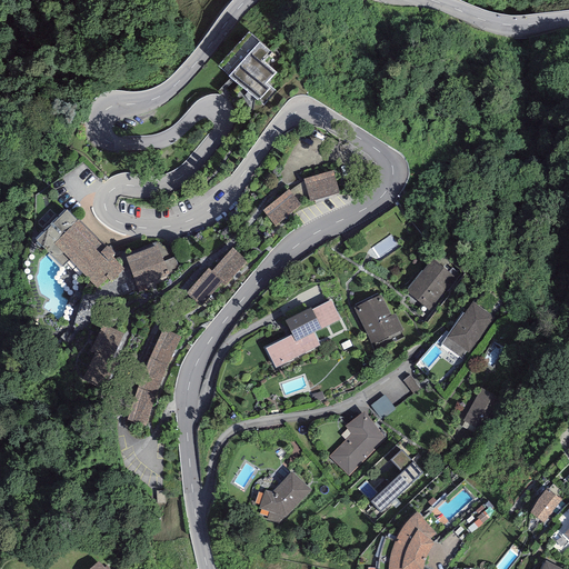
[(249,32),(219,66),(229,76),(262,106),(276,91),(267,83),(276,72),(261,60),(270,50),(249,32)]
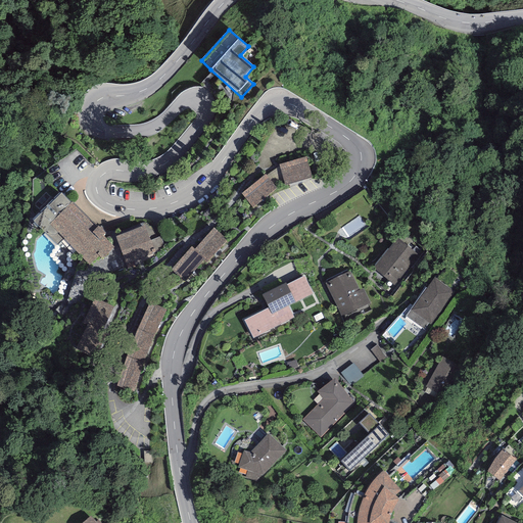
[(302,160),(276,167),(281,187),(308,180),(302,160)]
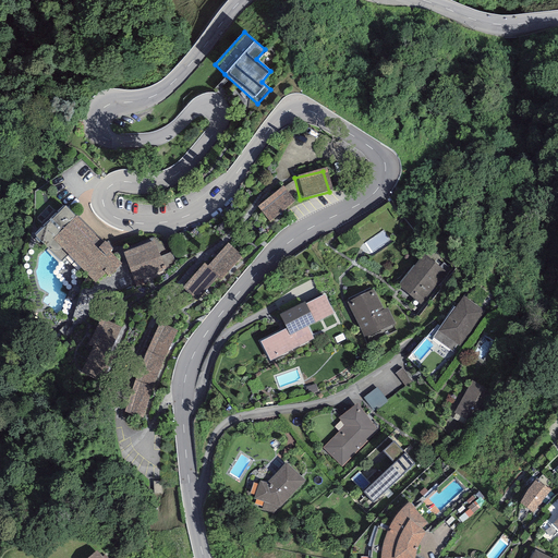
[(290,203),(279,189),(253,209),(265,223),(290,203)]
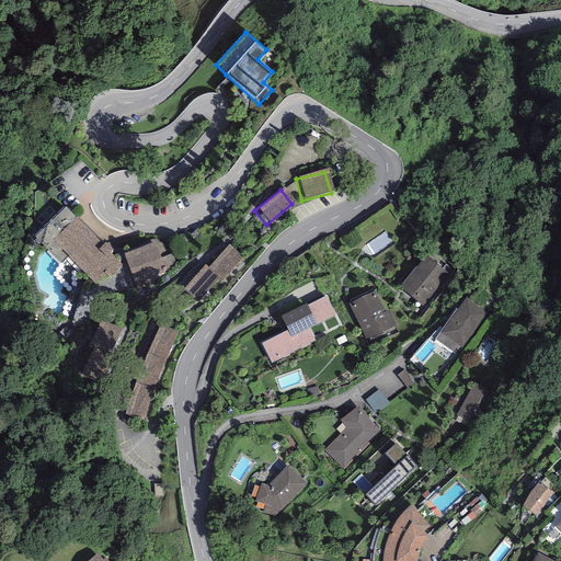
[(66,207),(35,237),(61,263),(68,256),(96,286),(107,275),(110,277),(122,265),(111,253),(114,250),(105,242),(103,244),(78,216),(76,218),(66,207)]
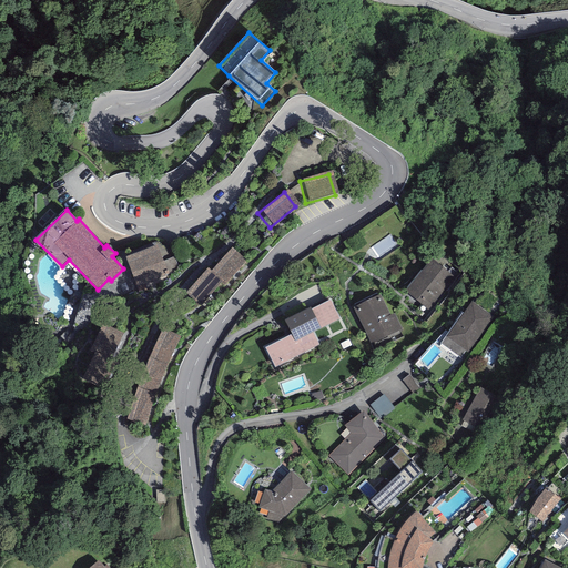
[(169,275),(156,245),(127,257),(138,287),(169,275)]
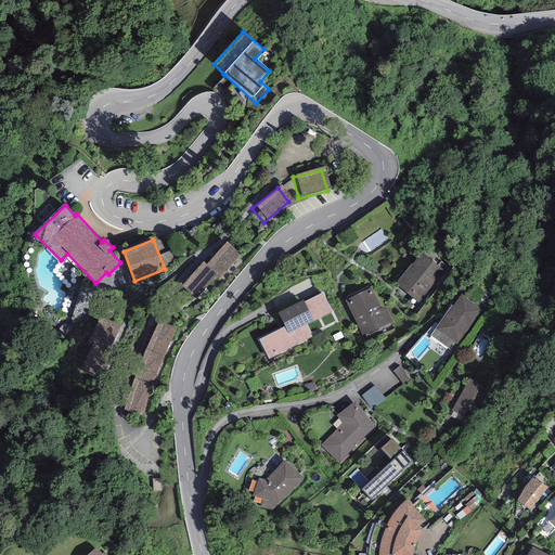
[(168,267),(175,263),(165,244),(157,247),(168,267)]
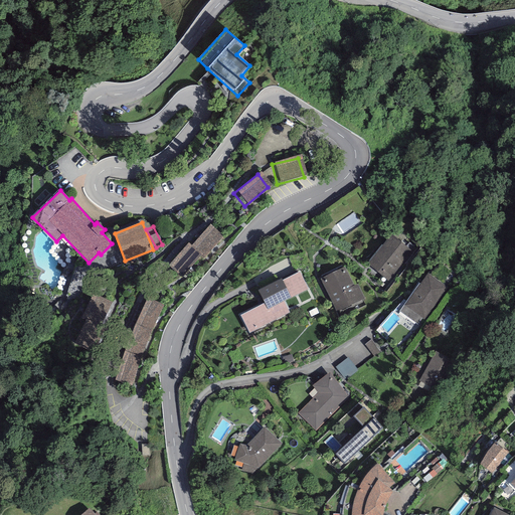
[(220,238),(207,227),(189,247),(199,258),(201,260),(220,238)]
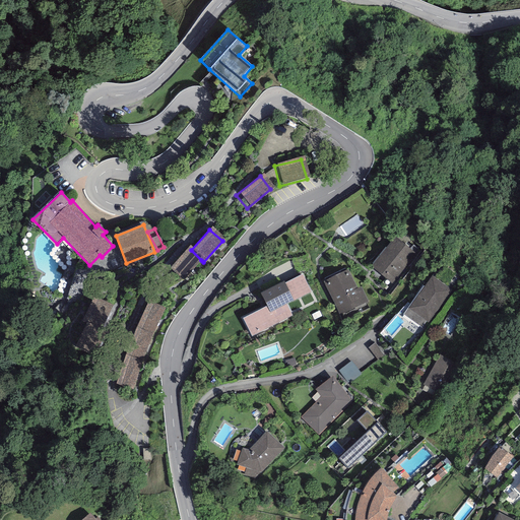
[(395,240),(373,267),(391,282),(413,254),(395,240)]
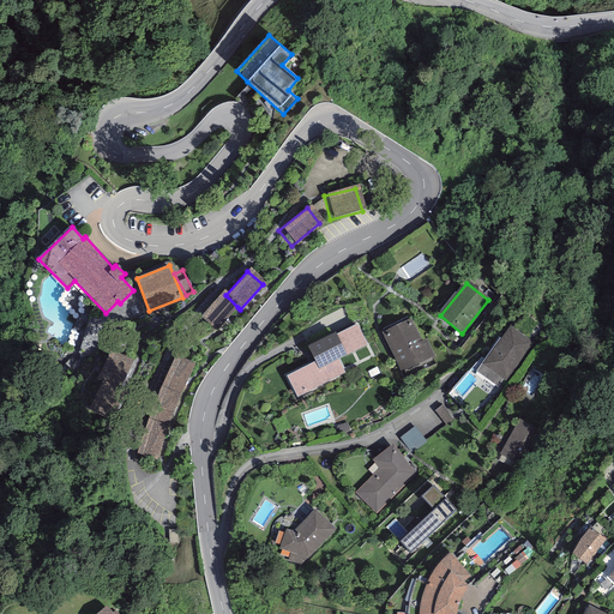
[(238,307),(226,295),(221,292),(197,317),(214,332),(238,307)]
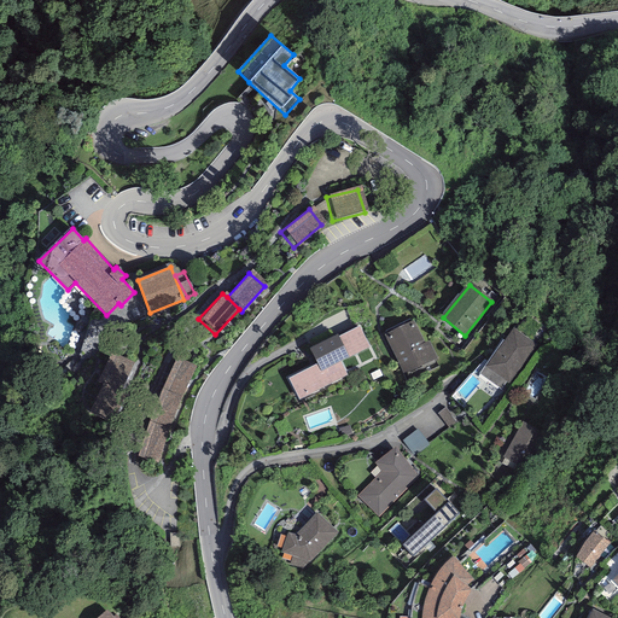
[(414,320),(384,334),(404,374),(437,357),(429,342),(425,343),(414,320)]
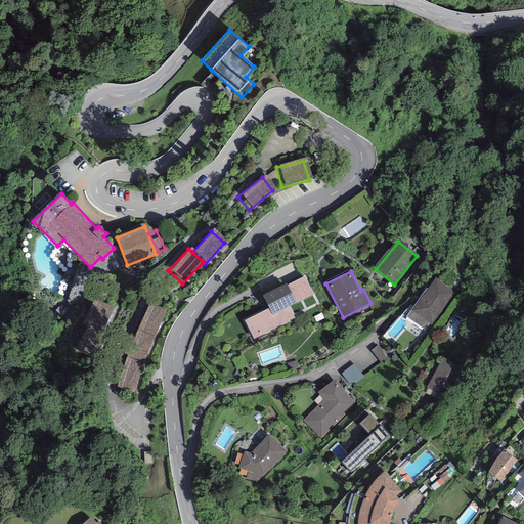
[(271,309),(246,322),(254,338),(293,318),(286,306),(311,294),(304,278),(265,298),(271,309)]
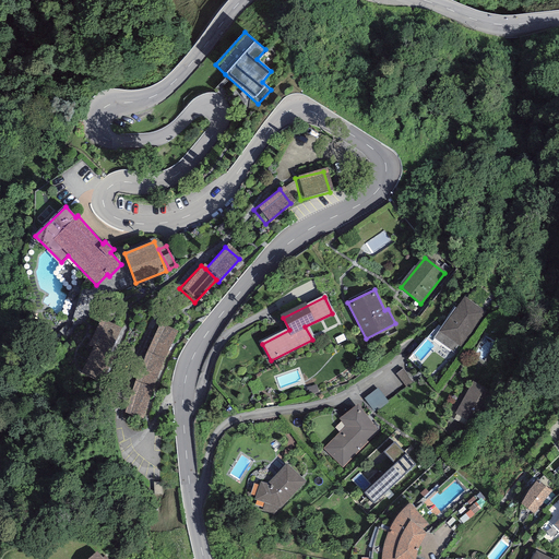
[(487,312),(464,297),(455,309),(454,308),(433,339),(454,353),(459,346),(462,348),(487,312)]
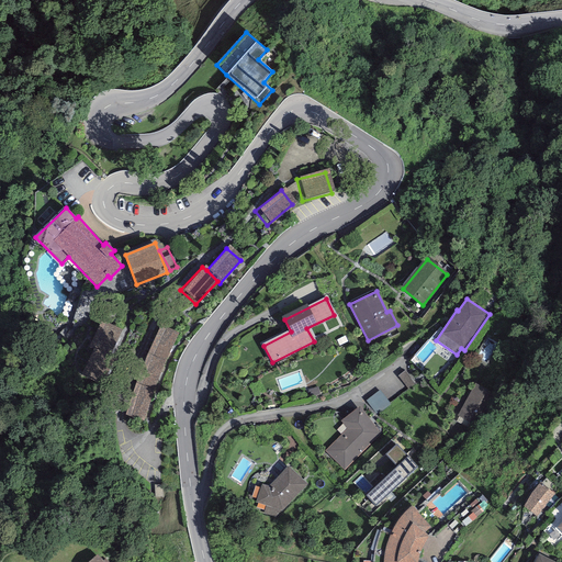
[(124,333),(100,323),(76,377),(100,388),(124,333)]
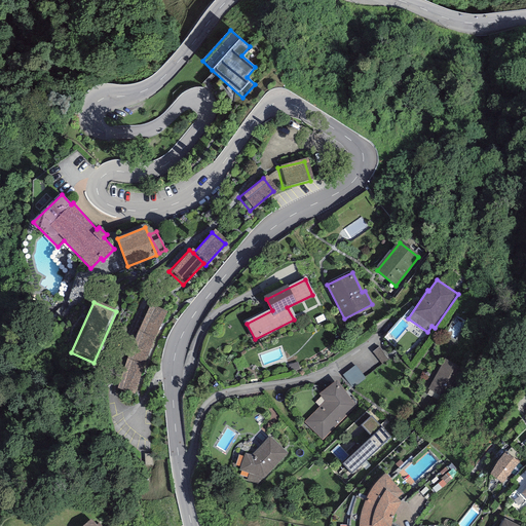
[(164,317),(145,308),(110,388),(130,398),(164,317)]
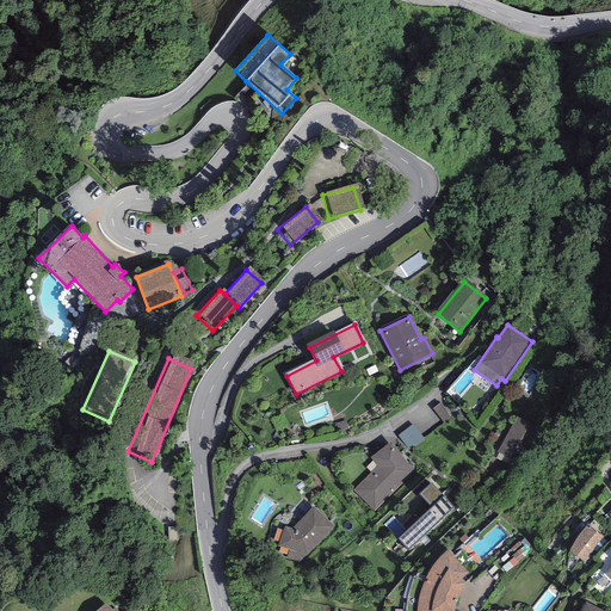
[(537,426),(516,417),(498,452),(519,463),(537,426)]
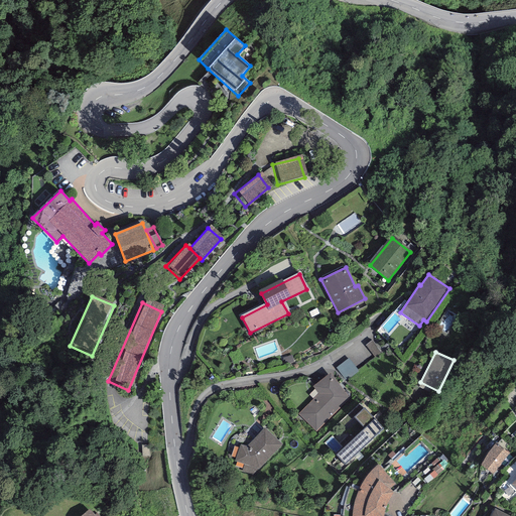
[(349,358),(337,368),(347,381),(359,371),(349,358)]
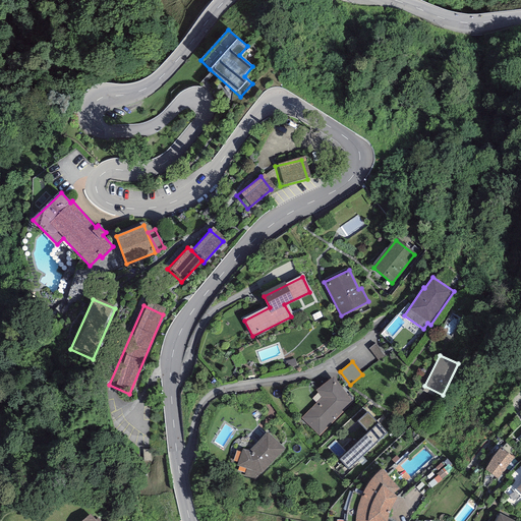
[(334,378),(315,391),(322,398),(301,417),(320,436),(354,402),(334,378)]
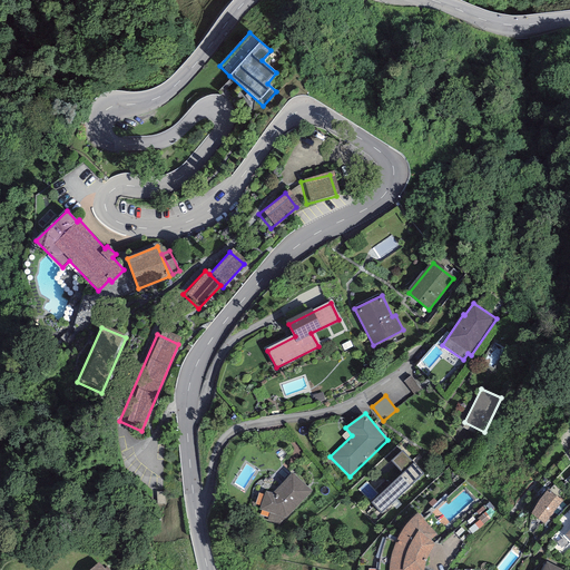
[(403,450),(391,461),(402,473),(371,502),(382,514),(425,474),(403,450)]
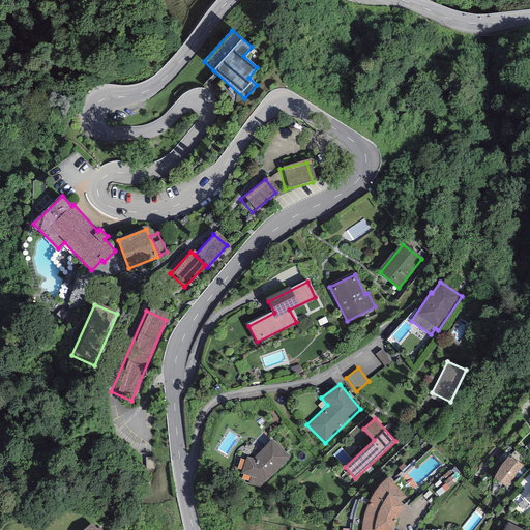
[(290,457),(271,439),(253,458),(247,457),(241,473),(252,477),(248,484),(260,489),(265,481),(266,482),(290,457)]
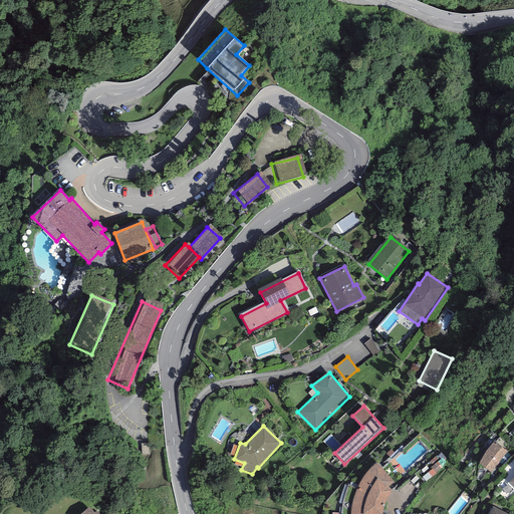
[(507,452),(493,443),(486,451),(483,457),(479,463),(491,473),(507,452)]
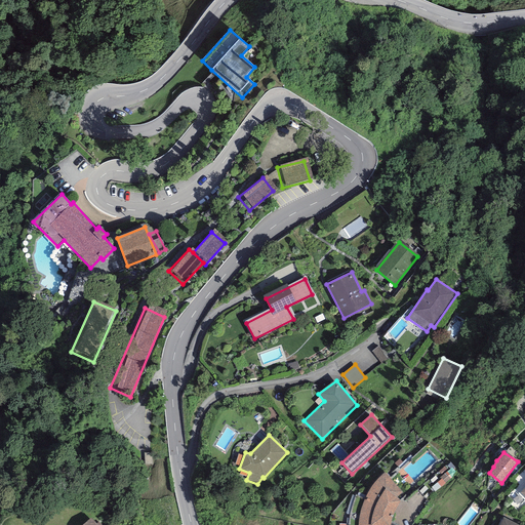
[(402,492),(385,472),(379,478),(374,483),(370,488),(366,494),(363,500),(361,510),(358,518),(357,524),(390,524),(391,521),(393,515),(396,510),(400,500),(397,497),(402,492)]
